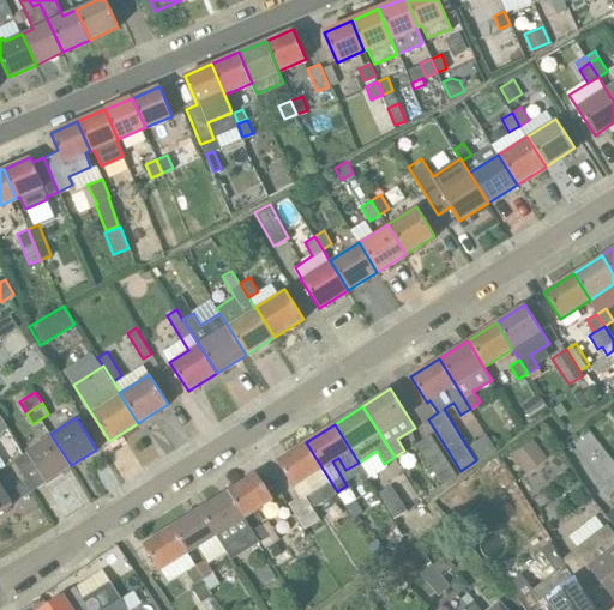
[(12,458),(26,479),(32,489),(71,465),(50,434),(12,458)]
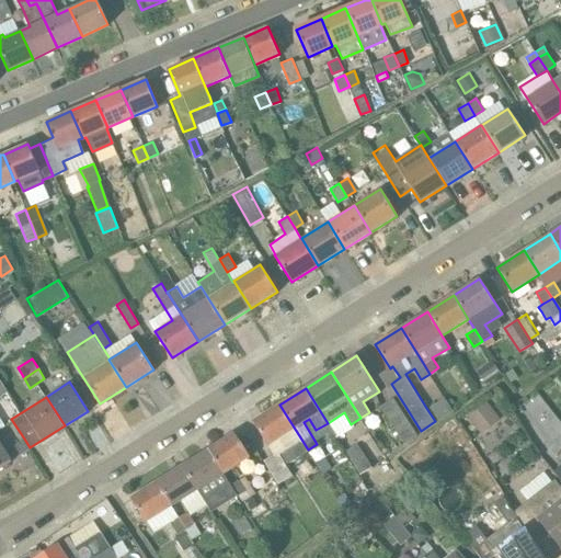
[(379,405),(404,442),(416,434),(392,397),(379,405)]
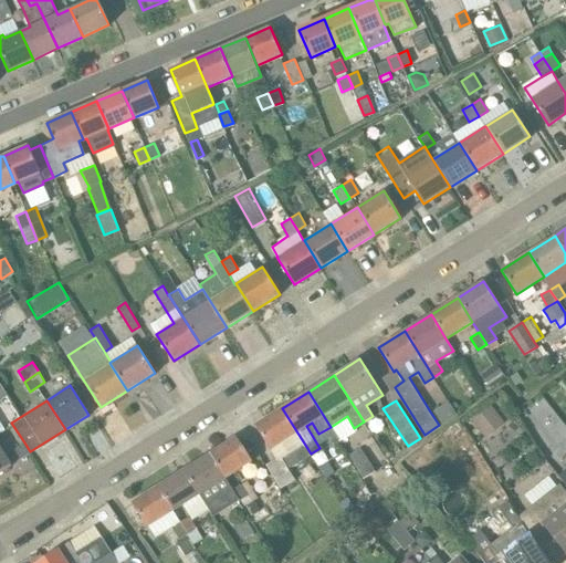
[(489,403),(470,417),(483,435),(502,420),(489,403)]
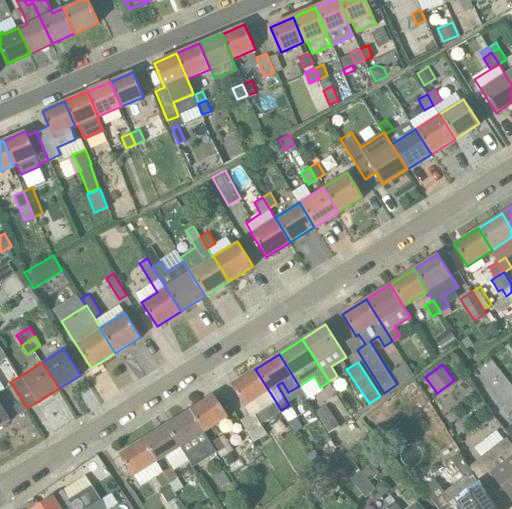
[(248,431),(281,410),(255,369),(231,384),(249,413),(240,419),(248,431)]
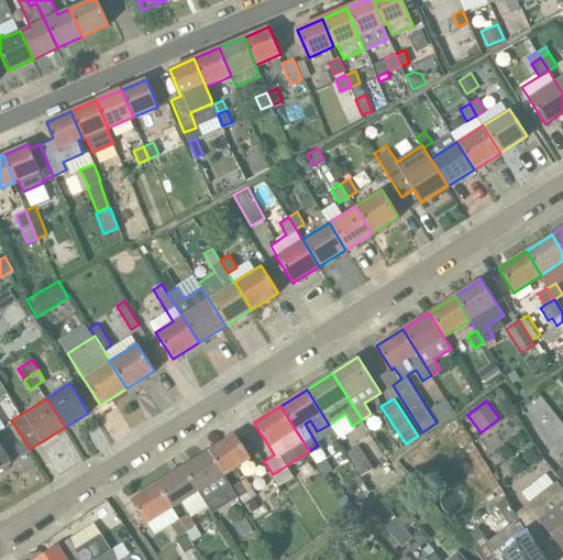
[(224,474),(251,459),(235,435),(209,451),(224,474)]
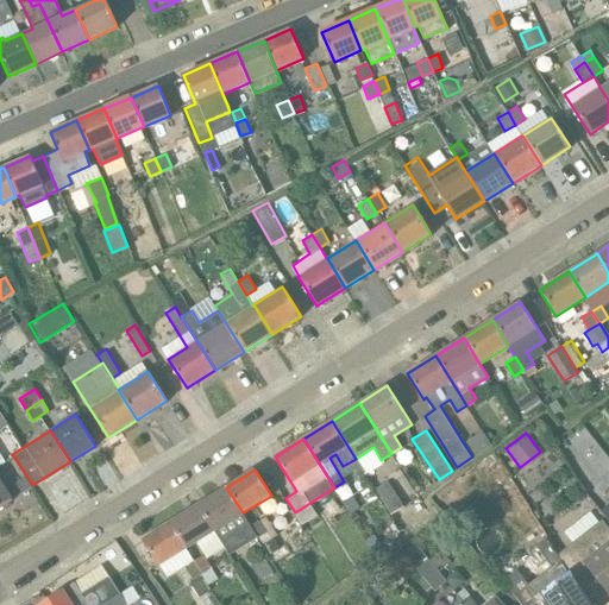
[(22,492),(32,485),(26,476),(14,483),(22,492)]
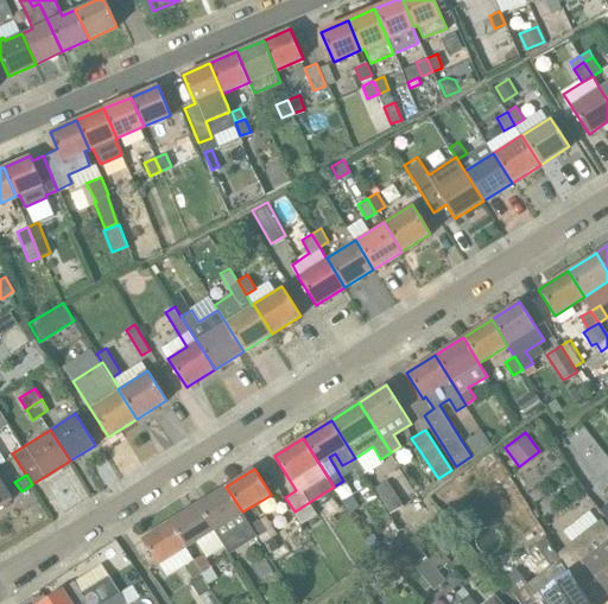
[(374,487),(390,513),(403,504),(387,478),(374,487)]
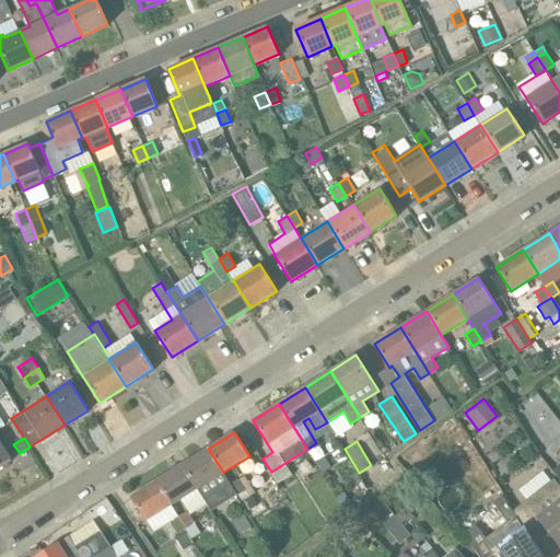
[(0,442),(0,465),(11,460),(0,442)]
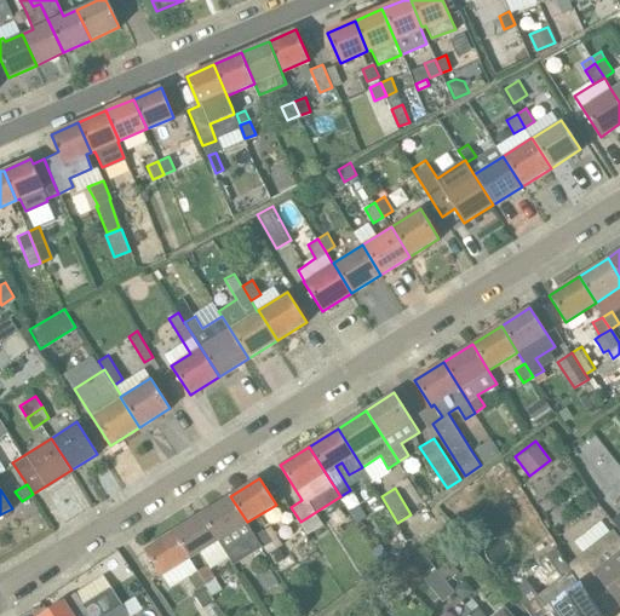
[(230,559),(250,547),(252,553),(262,546),(254,534),(247,523),(247,522),(230,496),(201,514),(218,540),(230,559)]
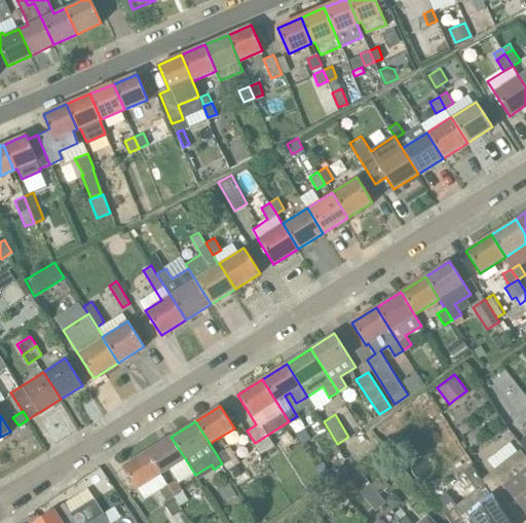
[(311,437),(306,427),(297,433),(303,443),(311,437)]
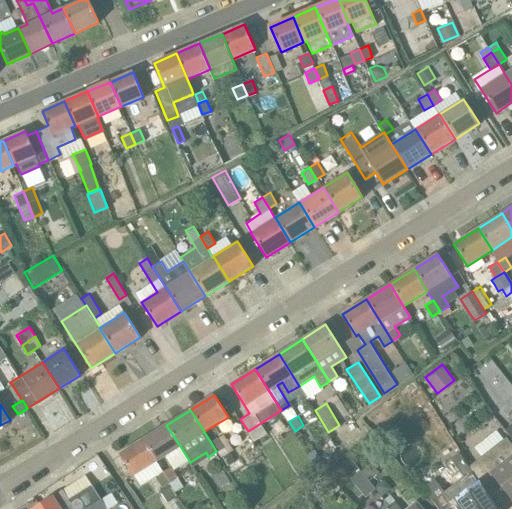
[(157,461),(180,446),(166,425),(143,439),(157,461)]
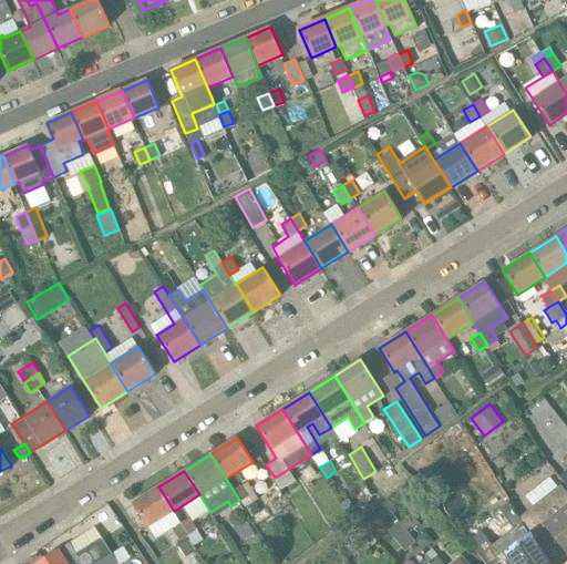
[(433,496),(442,494),(444,484),(437,478),(429,481),(426,490),(433,496)]
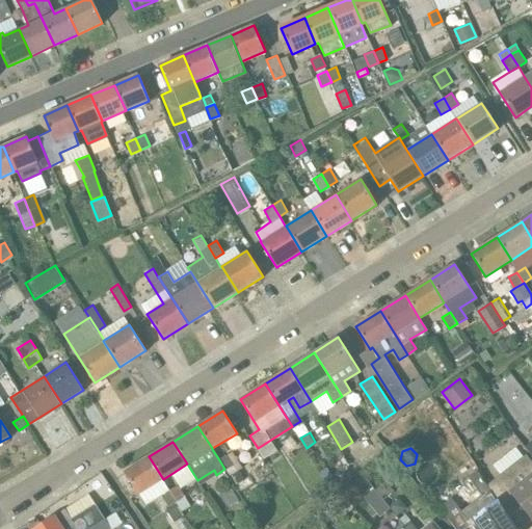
[(225,469),(229,474),(237,469),(242,466),(232,449),(225,453),(233,464),(225,469)]
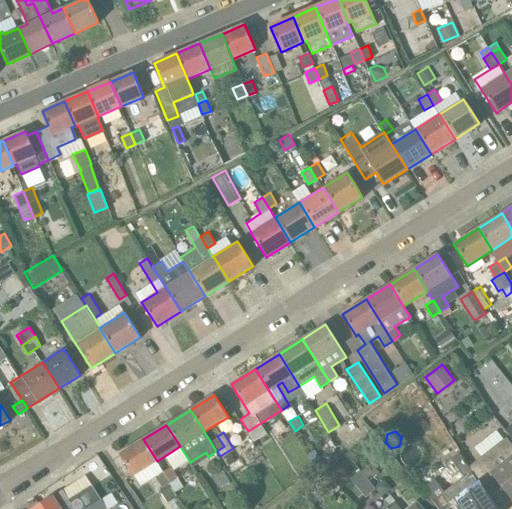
[(210,441),(216,451),(217,451),(224,446),(217,436),(210,441)]
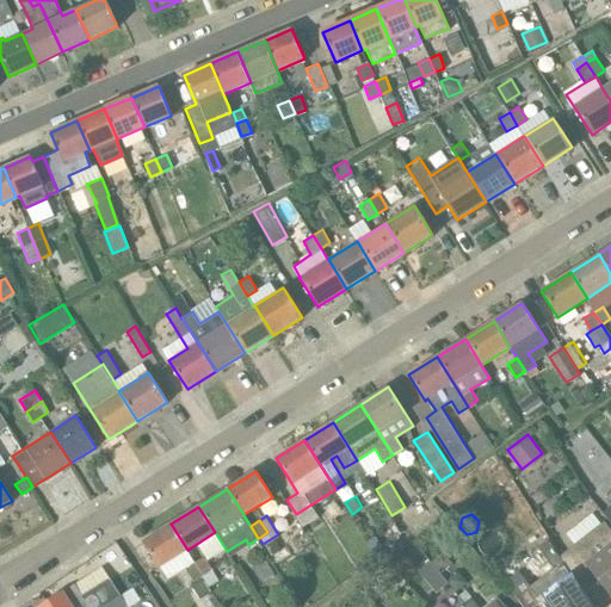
[(599,584),(600,583),(610,596),(610,528),(604,520),(559,556),(572,576),(572,577),(578,586),(586,580),(590,584),(599,584)]
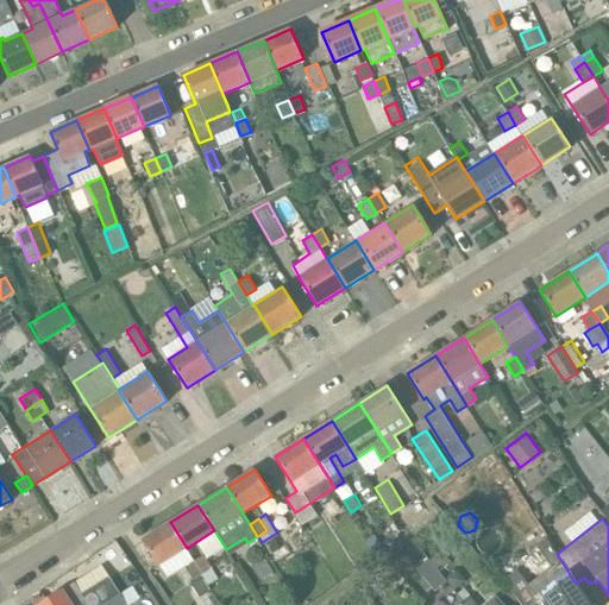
[(158,566),(187,548),(170,522),(142,540),(158,566)]
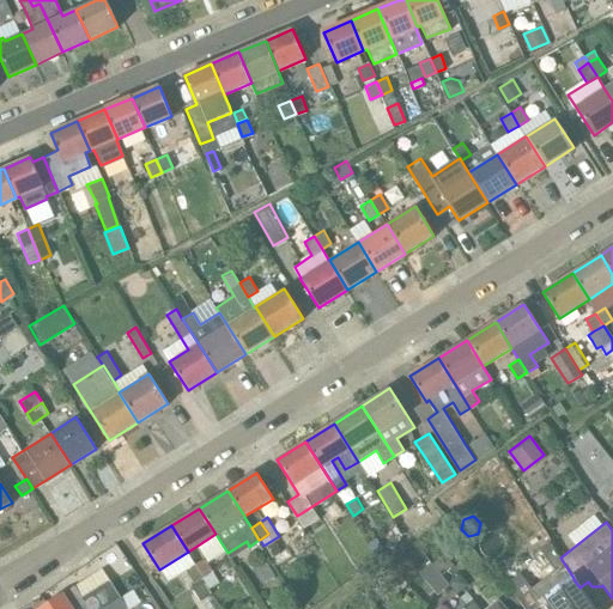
[(376,536),(368,542),(374,552),(382,547),(376,536)]
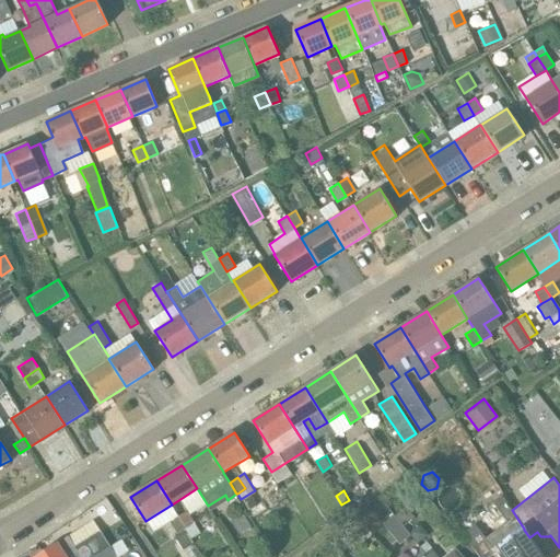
[(251,495),(243,499),(247,506),(249,509),(257,503),(252,494),(251,495)]
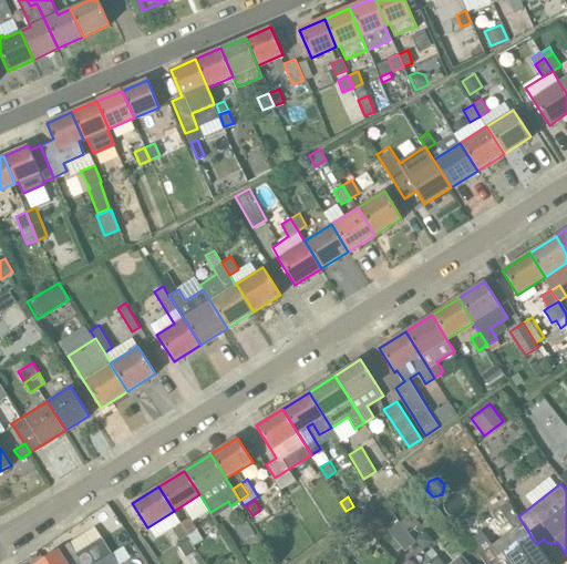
[(505,553),(506,555),(512,563),(548,563),(540,552),(536,544),(531,536),(531,535),(518,516),(508,500),(497,508),(514,530),(498,541),(507,552),(505,553)]
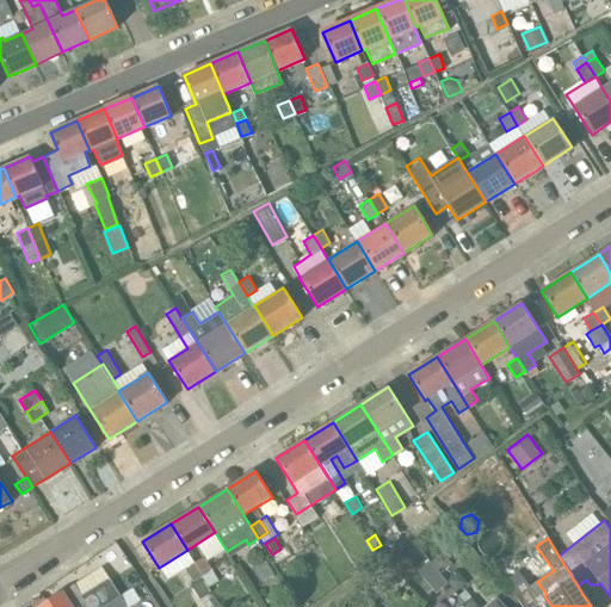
[(439,571),(452,562),(443,550),(431,561),(439,571)]
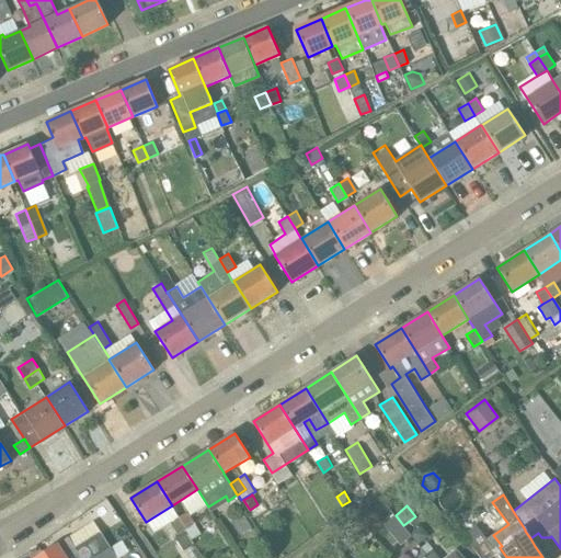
[(179,516),(185,527),(194,522),(187,511),(179,516)]
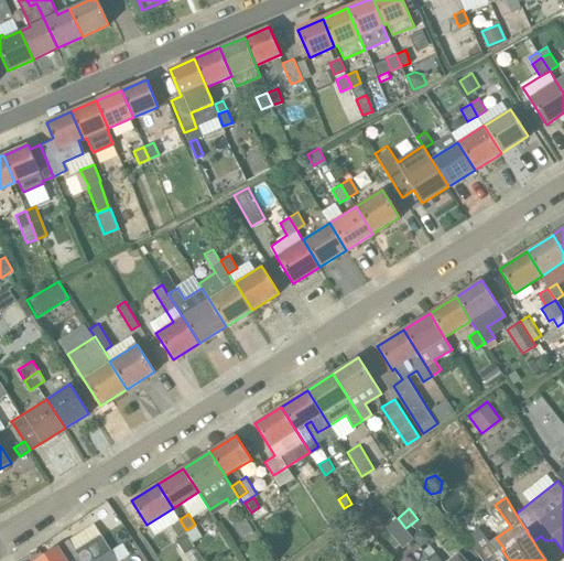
[(252,529),(246,517),(236,522),(243,535),(252,529)]
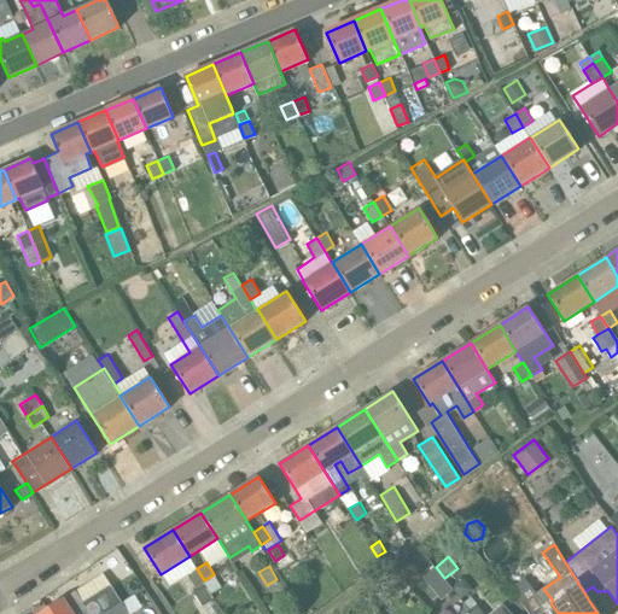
[(423,576),(441,598),(453,588),(444,578),(436,567),(435,566),(423,576)]
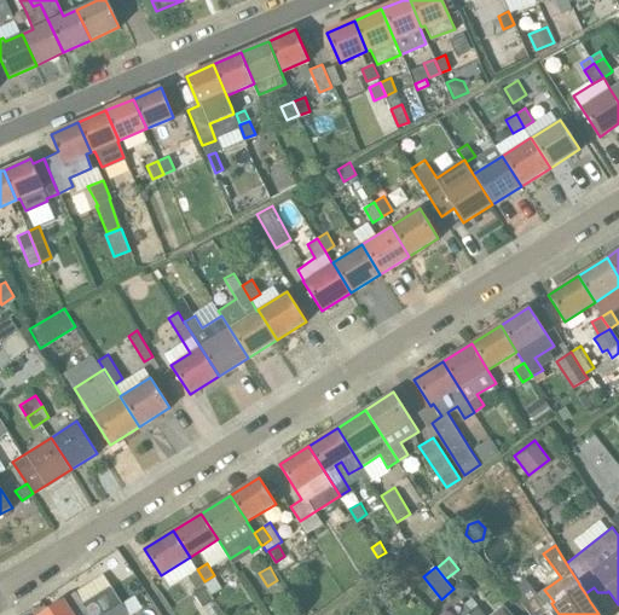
[(195,587),(204,581),(197,569),(187,575),(195,587)]
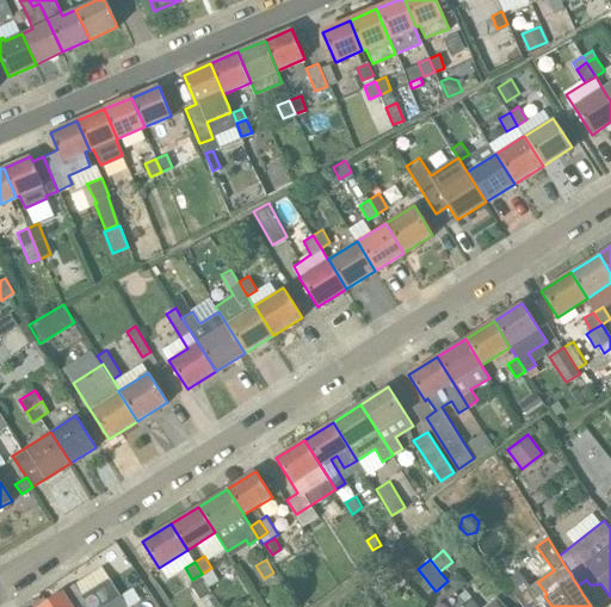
[(218,578),(211,568),(202,574),(209,584),(218,578)]
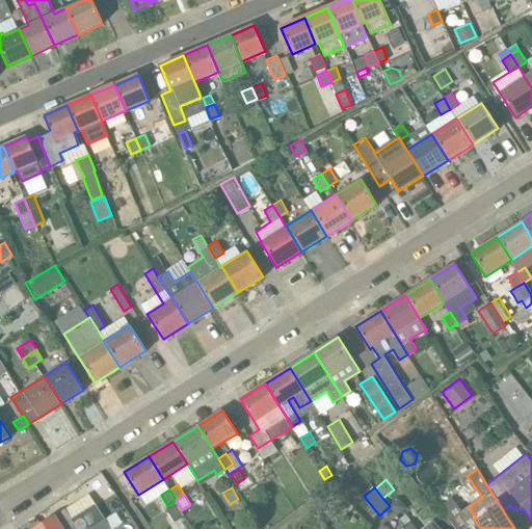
[(456,528),(462,528),(472,523),(451,496),(439,506),(456,528)]
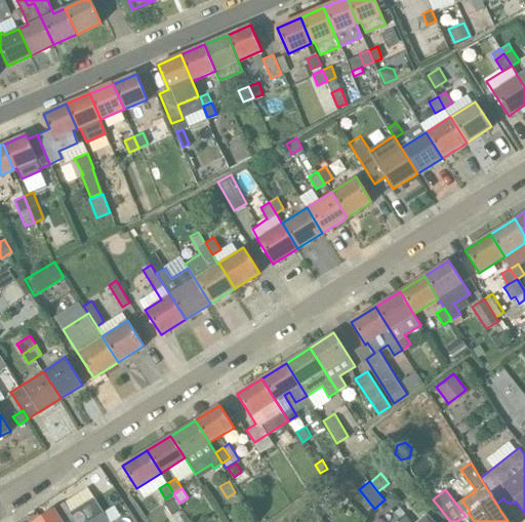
[(162,502),(170,515),(182,509),(173,495),(162,502)]
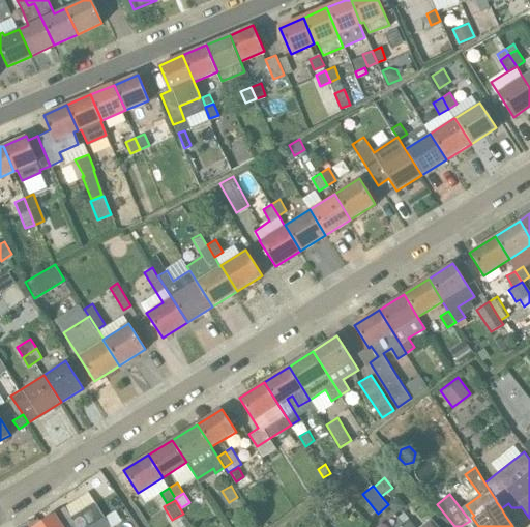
[(32,526),(87,526),(105,516),(99,507),(75,523),(64,506),(32,526)]
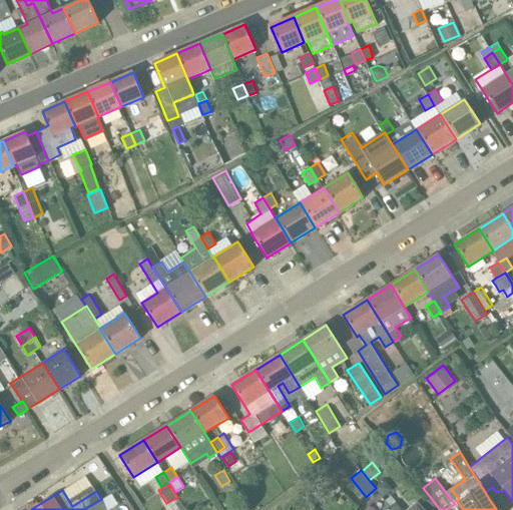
[(102,509),(107,507),(101,499),(84,509),(102,509)]
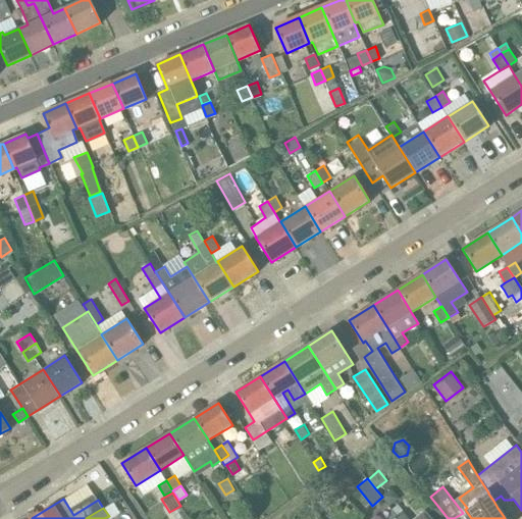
[(395,516),(396,517),(397,518),(432,518),(424,509),(412,518),(410,518),(403,510),(395,516)]
